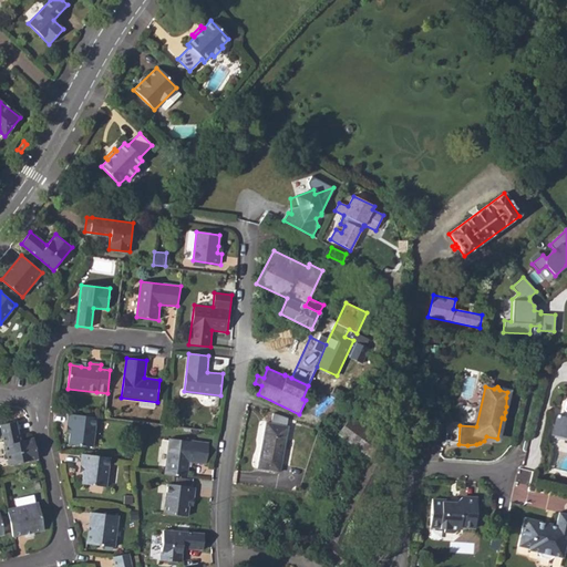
[(566,401),(565,410),(566,412),(566,418),(557,415),(555,425),(556,425),(554,435),(566,437),(566,401)]
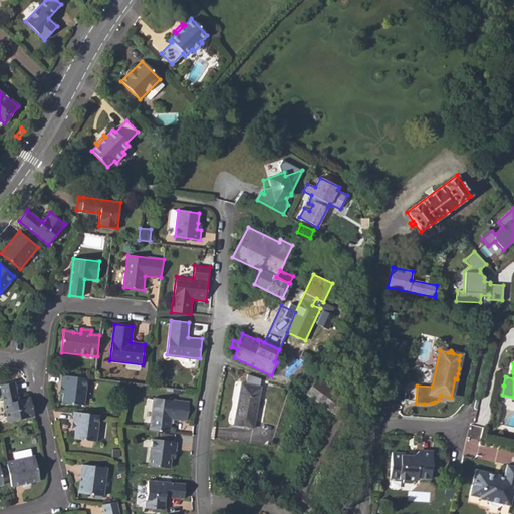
[(305,394),(334,415),(297,484),(286,497),(304,513),(309,513),(319,503),(310,496),(348,424),(336,414),(345,401),(328,388),(333,380),(315,368),(309,364),(304,372),(309,376),(314,379),(305,394)]
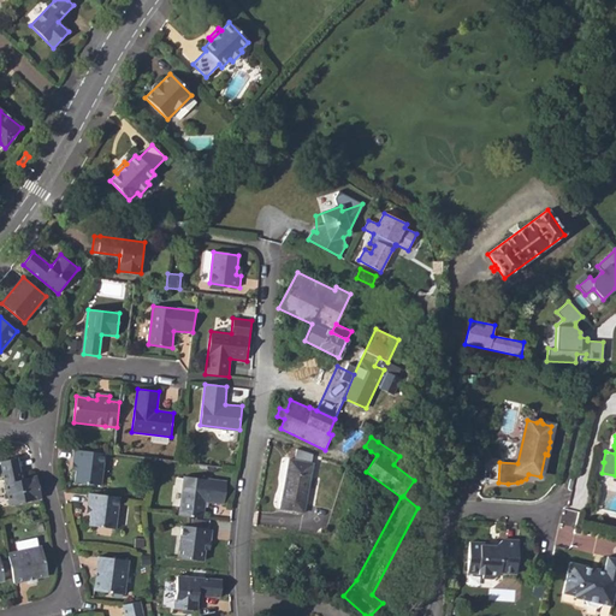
[(360,452),(366,457),(371,451),(365,446),(360,452)]
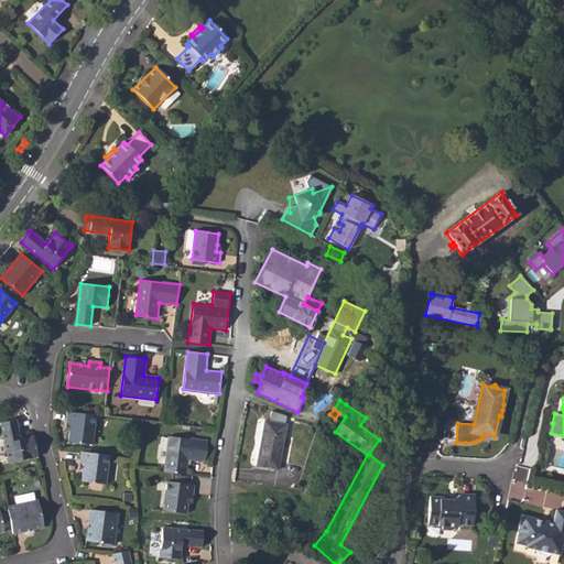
[(71,430),(69,441),(93,444),(97,415),(69,412),(67,422),(72,422),(71,430)]
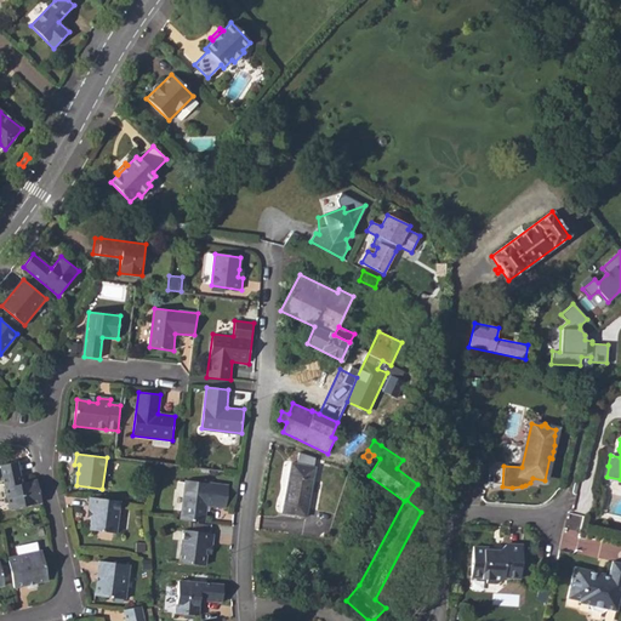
[(281,513),(306,517),(315,467),(314,467),(315,460),(298,456),(297,463),(291,463),(281,513)]
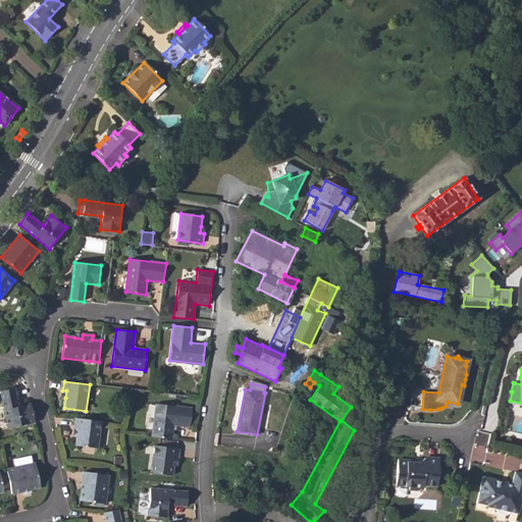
[(0,390),(0,392),(8,428),(35,422),(31,404),(18,407),(13,387),(0,390)]
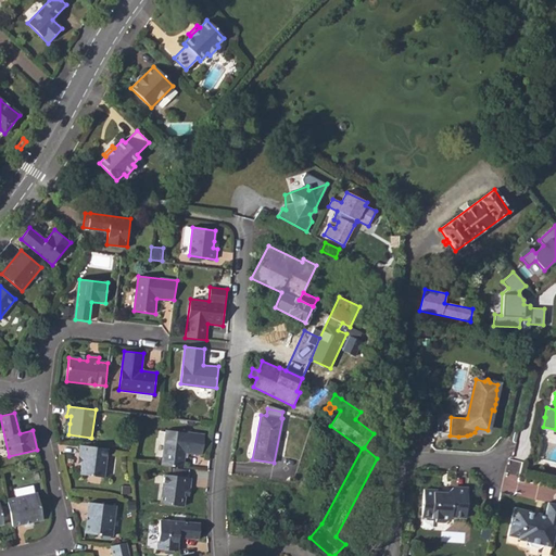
[(166,429),(162,465),(182,467),(185,452),(202,454),(205,434),(166,429)]
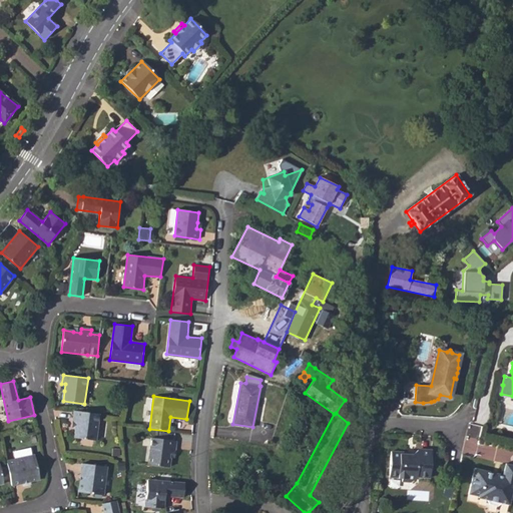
[(76,428),(75,438),(96,441),(100,414),(75,411),(74,421),(77,421),(76,428)]
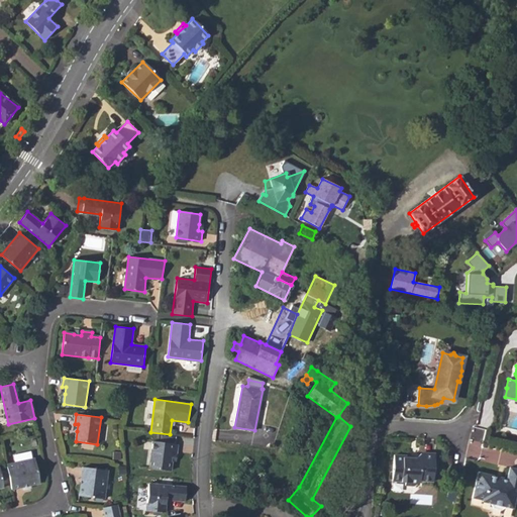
[(152,440),(149,468),(171,471),(173,453),(176,453),(178,443),(152,440)]
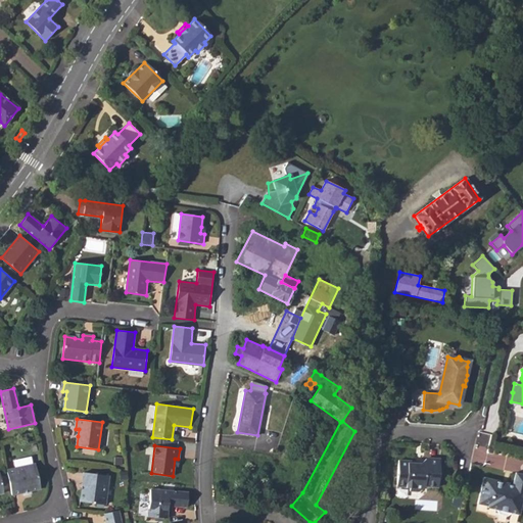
[(439,460),(426,459),(420,463),(415,463),(415,462),(398,460),(396,483),(406,483),(406,486),(406,487),(410,487),(410,490),(419,491),(425,486),(438,487),(439,460)]
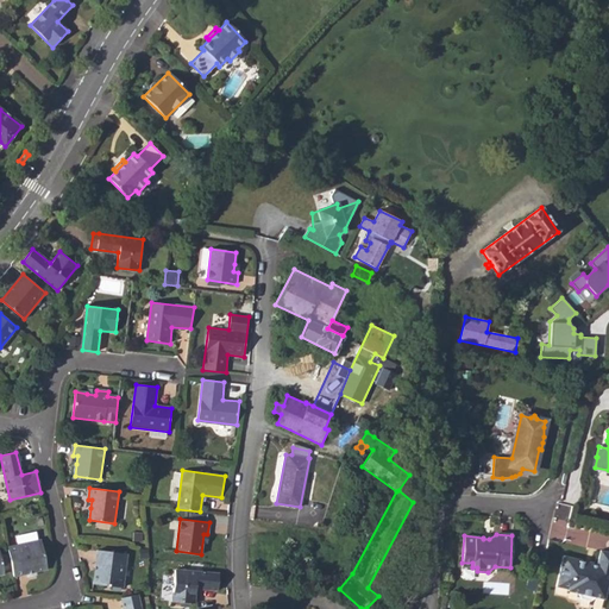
[(41,540),(7,547),(14,577),(48,570),(41,540)]
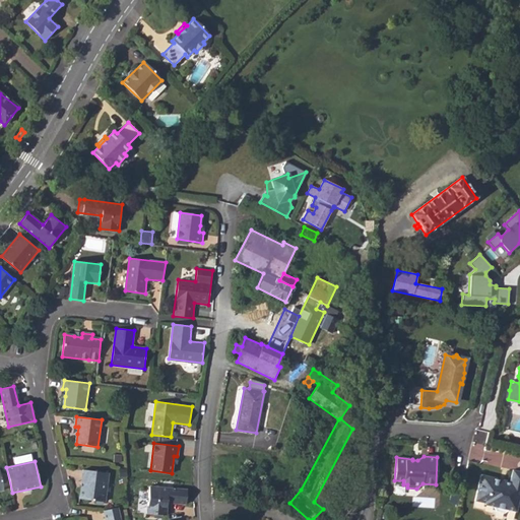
[(82,469),(79,499),(105,502),(108,472),(82,469)]
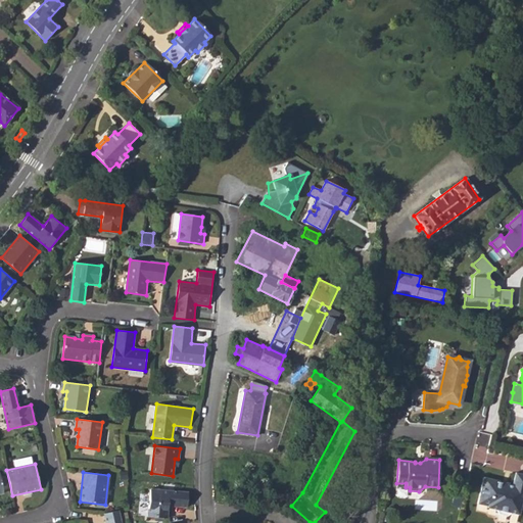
[(522,497),(522,473),(516,472),(513,485),(503,483),(503,481),(484,477),(478,504),(487,506),(487,508),(495,509),(498,514),(507,516),(511,513),(519,515),(522,498),(522,497)]
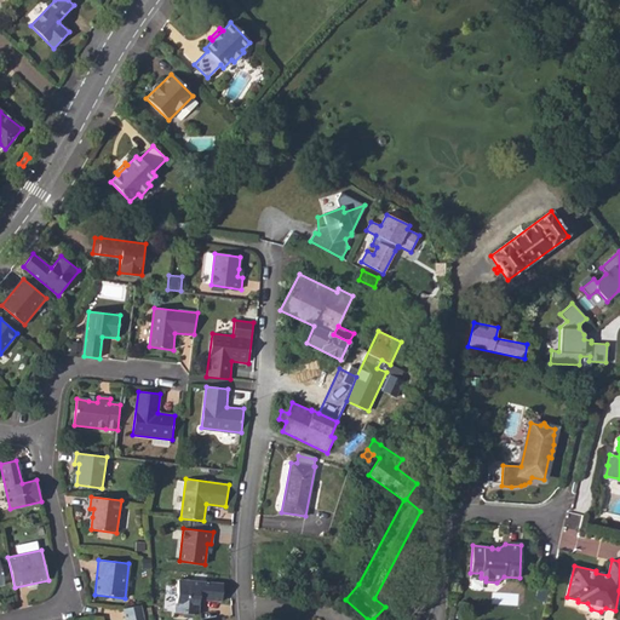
[(205,574),(205,581),(220,584),(220,575),(205,574)]
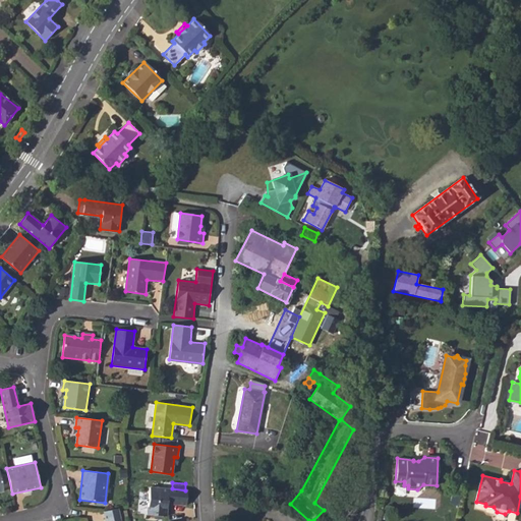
[(150,486),(148,514),(166,516),(168,503),(186,505),(187,490),(185,490),(172,488),(150,486)]
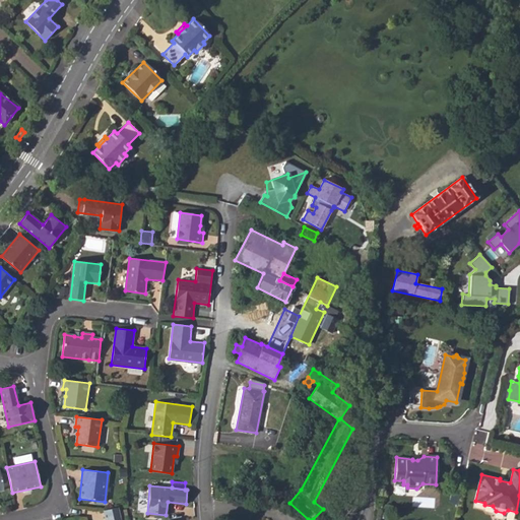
[(120,519),(118,508),(104,510),(106,519),(120,519)]
